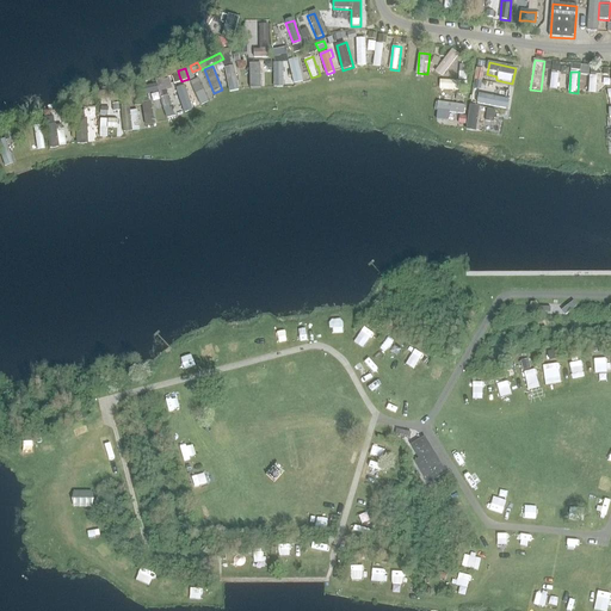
[(550,88),(559,90),(561,74),(553,73),(550,88)]
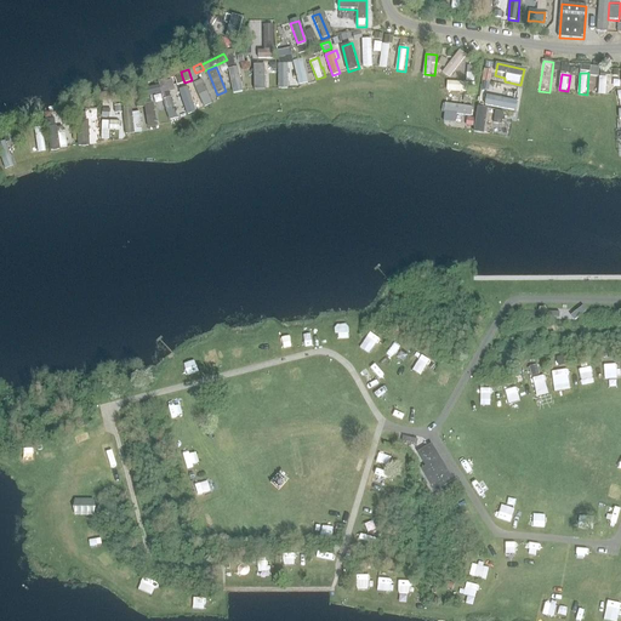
[(188,115),(198,113),(189,86),(180,90),(188,115)]
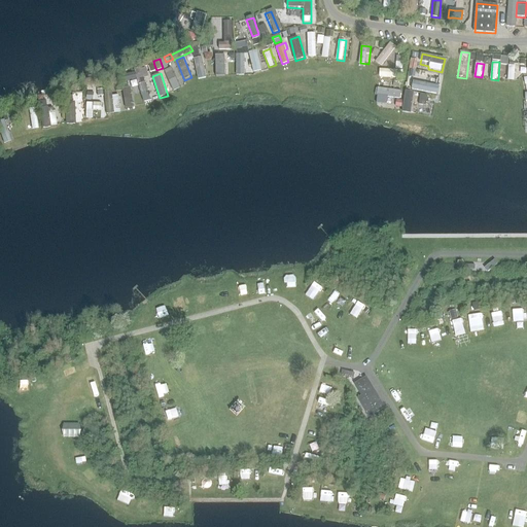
[(168,74),(172,92),(178,90),(174,73),(168,74)]
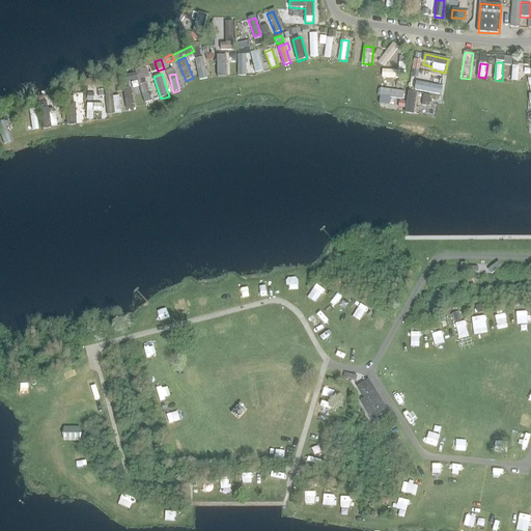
[(439,82),(440,75),(420,74),(420,81),(439,82)]
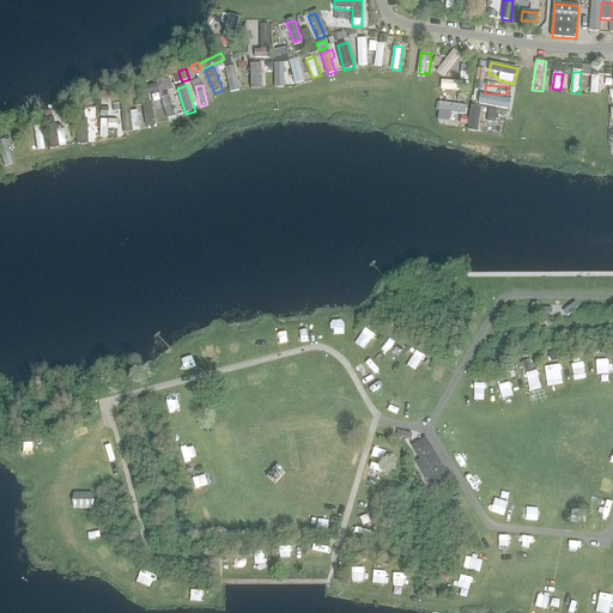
[(151,86),(141,87),(143,96),(152,93),(151,86)]
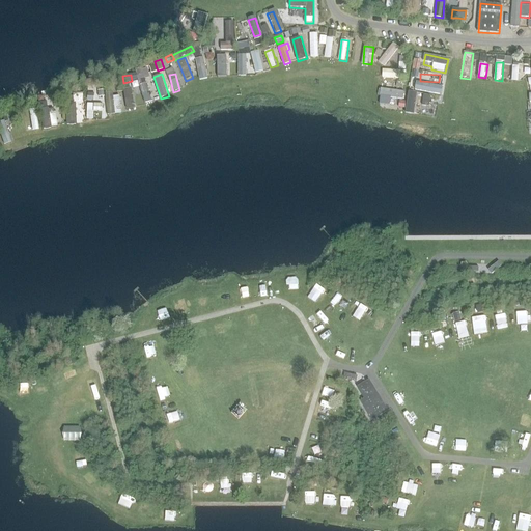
[(148,84),(141,85),(145,104),(152,102),(148,84)]
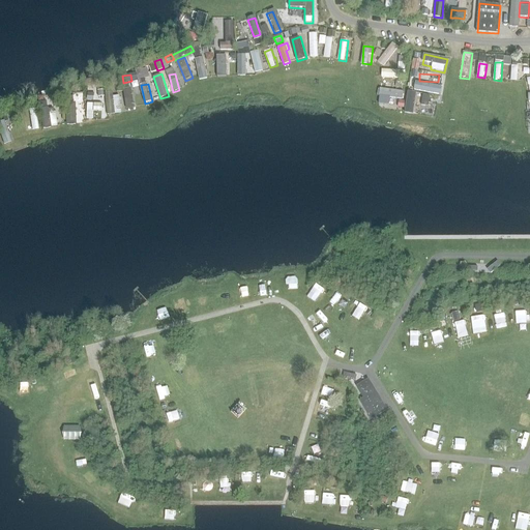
[(127,109),(136,108),(133,88),(124,89),(127,109)]
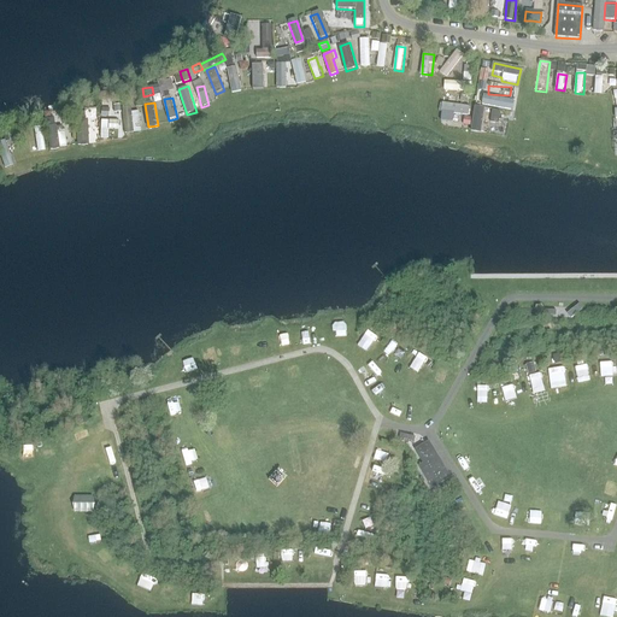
[(135,131),(142,130),(140,111),(133,112),(135,131)]
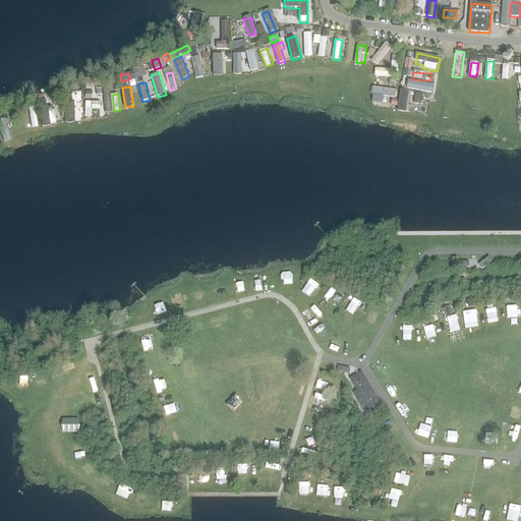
[(37,107),(30,108),(33,128),(40,127),(37,107)]
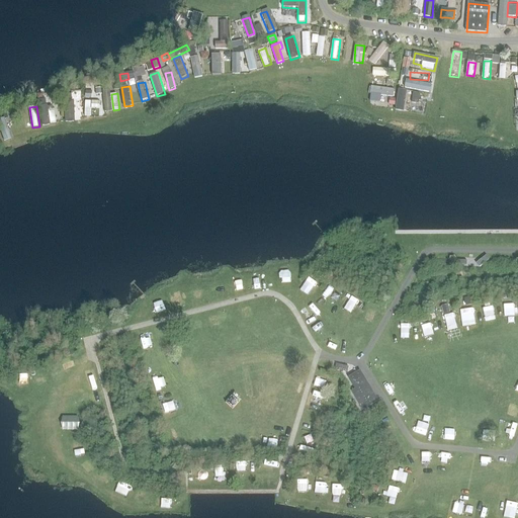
[(4,118),(13,115),(11,110),(3,113),(4,118)]
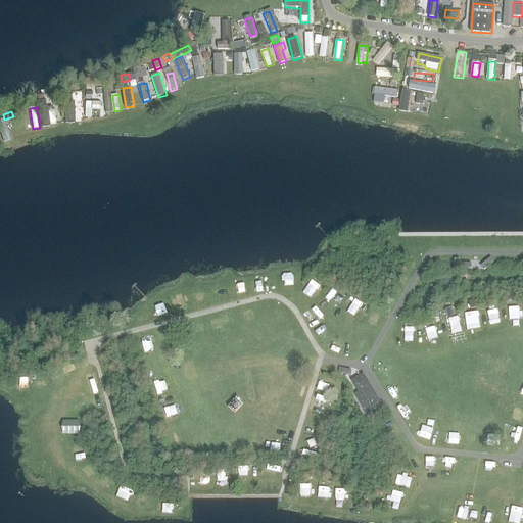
[(330,285),(327,295),(337,298),(340,289),(330,285)]
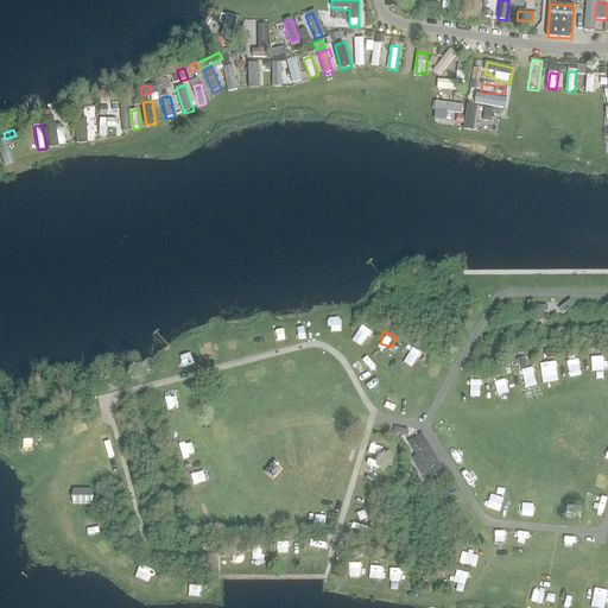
[(405,356),(416,361),(420,350),(409,346),(405,356)]
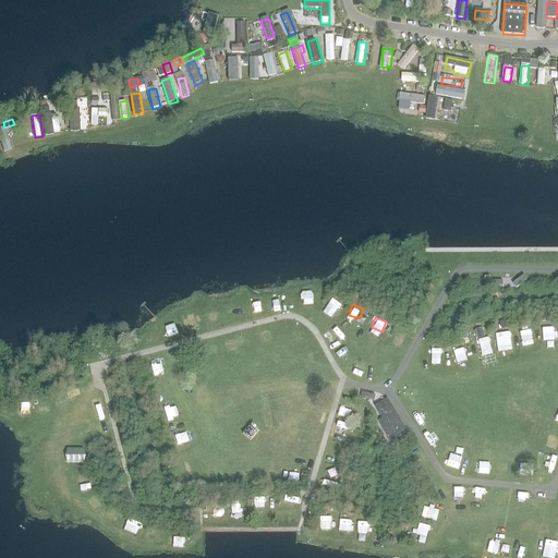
[(166,329),(168,340),(180,338),(178,327),(166,329)]
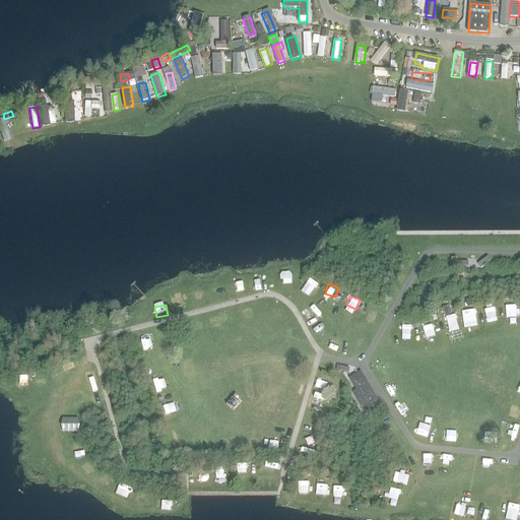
[(451,306),(444,308),(446,317),(453,315),(451,306)]
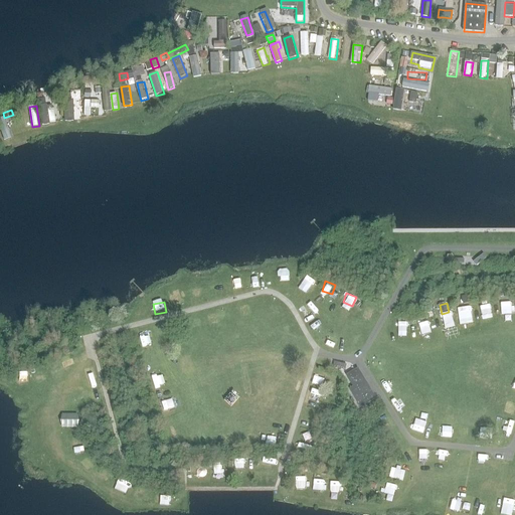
[(461,325),(471,325),(470,308),(460,309),(461,325)]
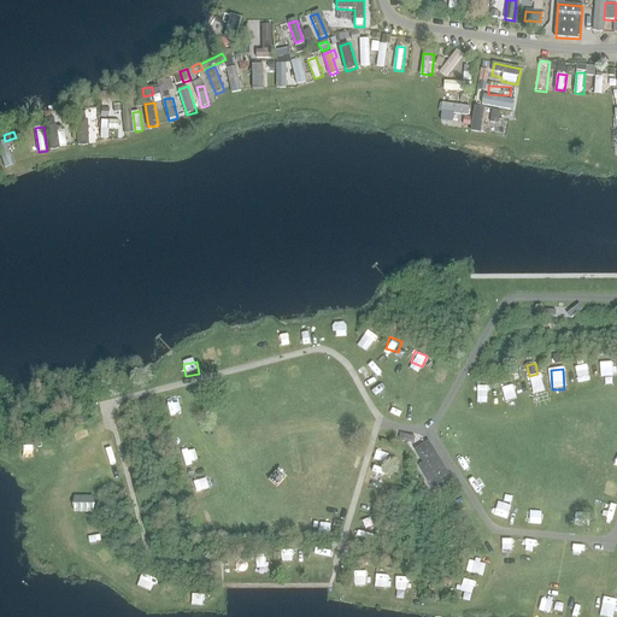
[(534,392),(546,388),(541,374),(529,377),(534,392)]
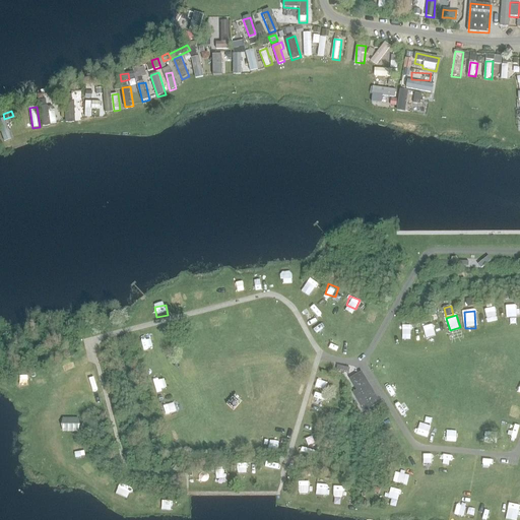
[(346,375),(347,370),(335,367),(334,373),(346,375)]
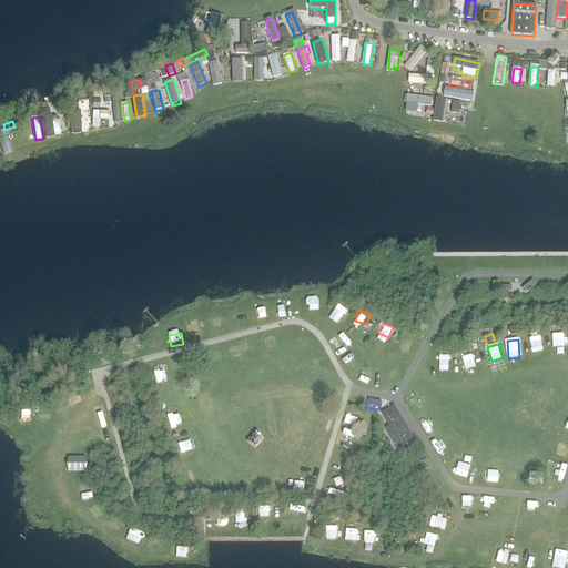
[(415,440),(394,406),(381,415),(388,427),(384,429),(397,450),(415,440)]
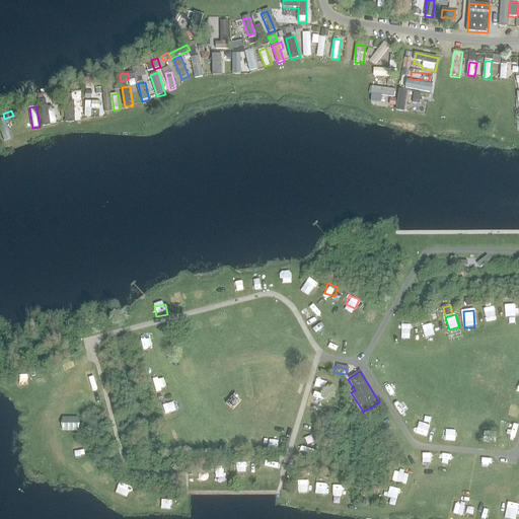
[(298,482),(299,494),(309,494),(309,480),(298,482)]
